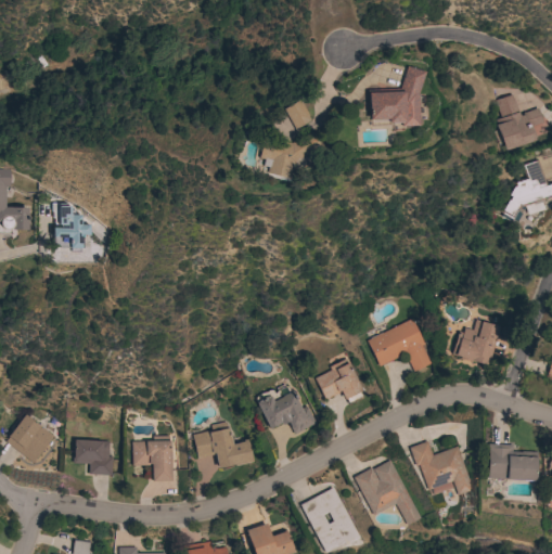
[(54,31),(74,28),(76,38),(69,39),(69,40),(56,42),(54,31)]
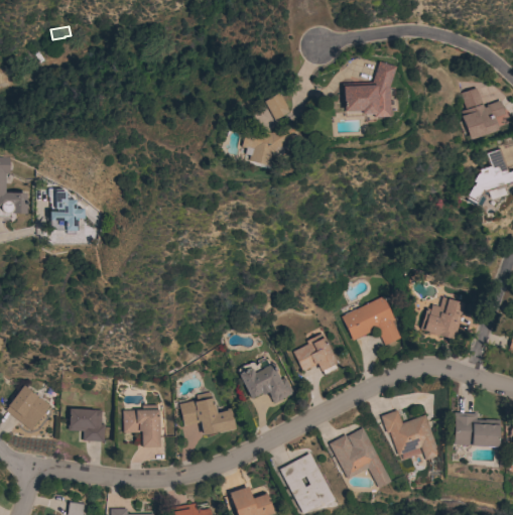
[(379,60),(396,66),(390,87),(391,116),(375,117),(375,113),(363,114),(363,112),(347,113),(347,111),(346,111),(345,102),(344,102),(343,83),(373,82),(379,60)]
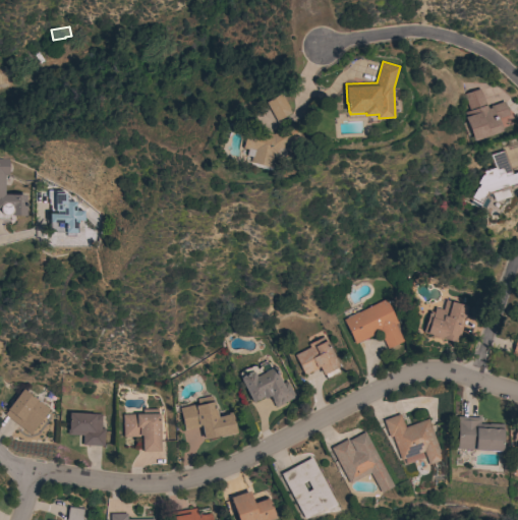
[(507,101),(512,114),(500,118),(504,128),(503,128),(504,131),(476,140),(466,113),(473,110),(467,94),(483,88),(491,106),(507,101)]
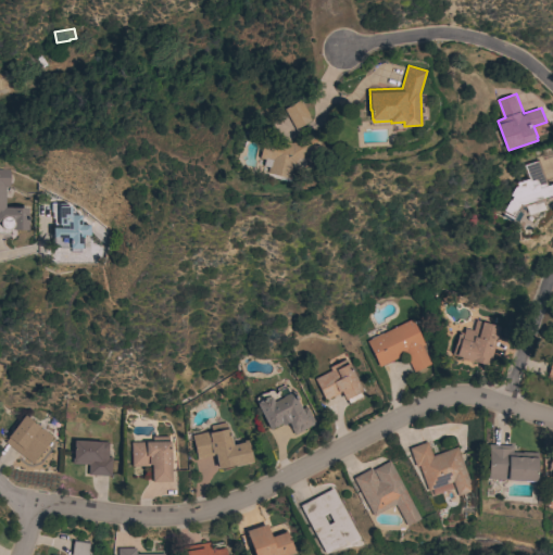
[(303,99),(312,115),(312,116),(314,120),(298,129),(286,109),(303,99)]
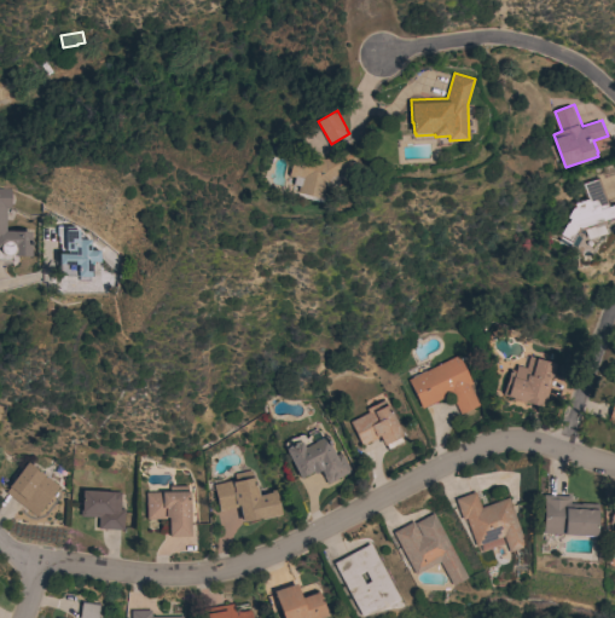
[(349,145),(360,163),(330,180),(325,200),(299,192),(300,185),(295,184),(296,178),(290,175),(297,151),(326,159),(349,145)]
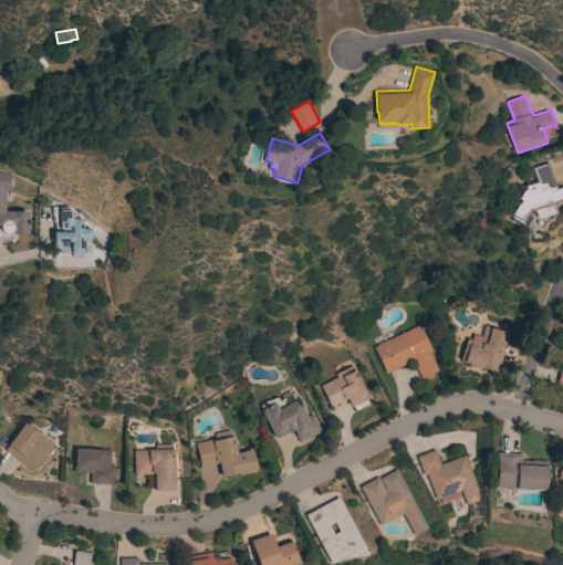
[(523,223),(513,218),(514,217),(511,215),(519,201),(521,203),(523,200),(521,199),(527,190),(524,186),(538,181),(533,168),(550,161),(559,188),(562,187),(562,200),(555,202),(555,205),(553,206),(556,212),(540,219),(537,209),(531,210),(523,223)]
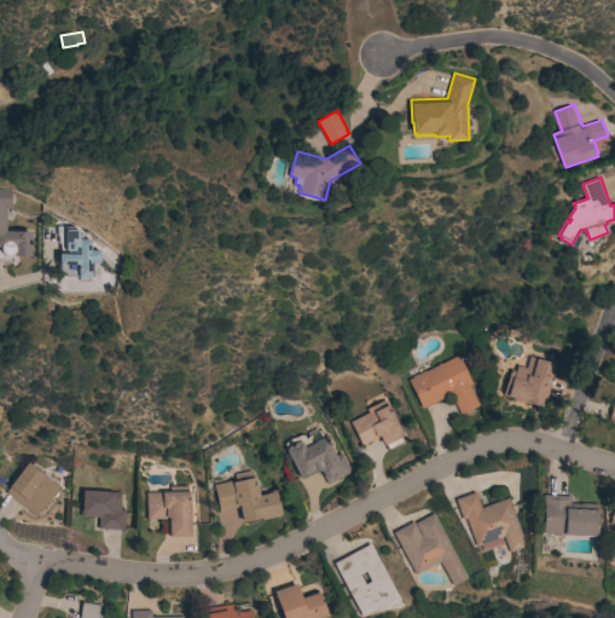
[(15,253),(12,254),(10,255),(9,255),(7,254),(5,253),(4,252),(3,250),(3,248),(3,247),(0,247),(0,188),(13,189),(13,207),(9,207),(7,231),(16,231),(16,230),(34,230),(34,238),(36,238),(35,248),(33,248),(33,256),(16,255),(16,252),(15,253)]
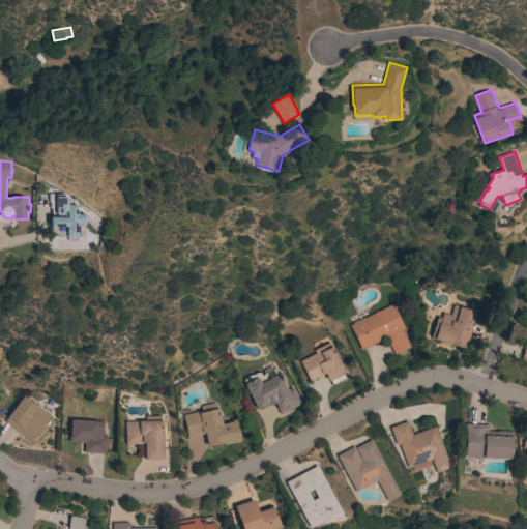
[(88,214),(88,224),(80,224),(80,236),(79,236),(79,240),(69,240),(69,236),(67,236),(67,235),(52,235),(53,217),(60,217),(60,214),(54,214),(54,208),(53,208),(53,202),(51,202),(51,194),(66,194),(66,196),(70,196),(70,200),(74,200),(74,205),(80,205),(80,214),(88,214)]
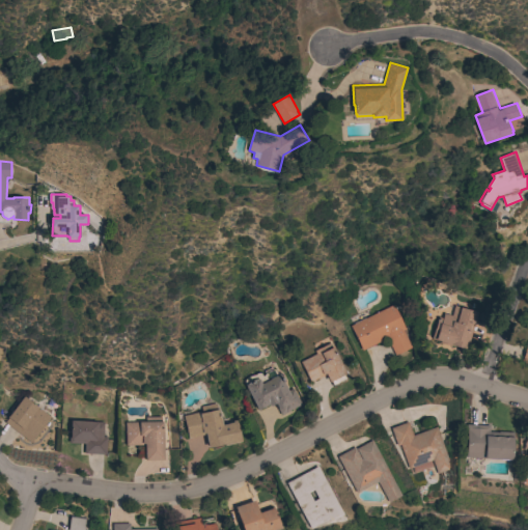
[(395,304),(408,329),(406,330),(414,347),(396,356),(388,338),(363,350),(352,326),(395,304)]
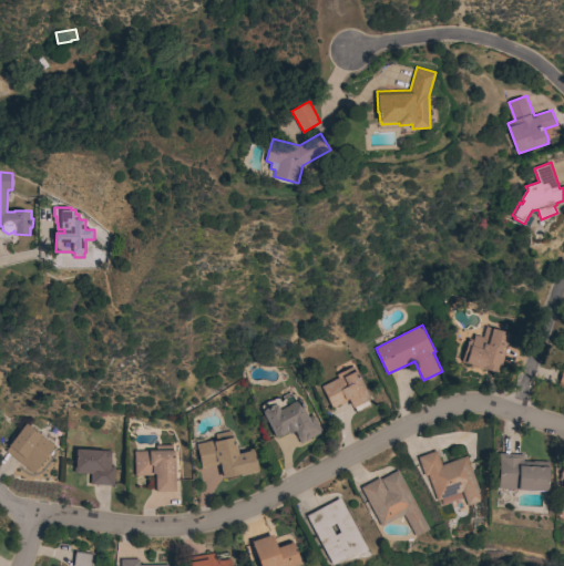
[(499,372),(462,361),(470,338),(473,339),(475,333),(483,337),(486,326),(511,333),(499,372)]
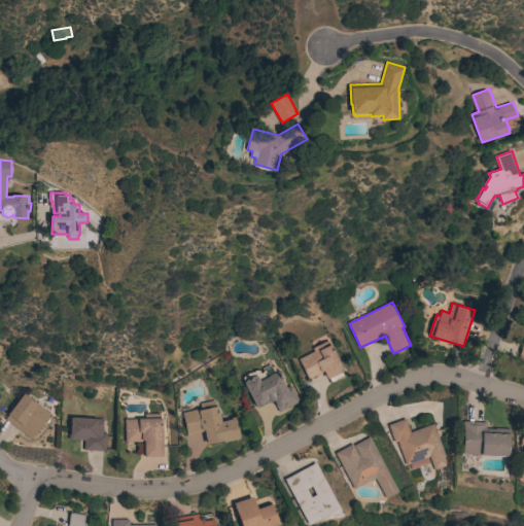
[(346,371),(344,372),(346,377),(333,383),(330,378),(328,379),(324,372),(309,379),(300,358),(315,351),(314,348),(330,340),(346,371)]
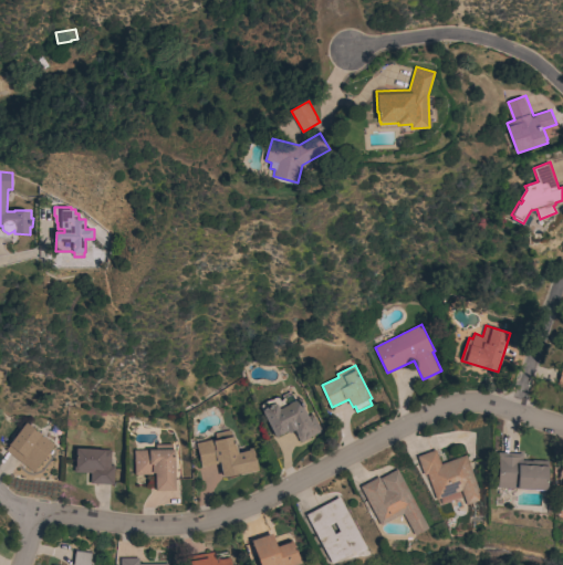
[(274,398),(277,397),(278,397),(280,397),(281,400),(283,399),(284,398),(285,396),(288,395),(291,394),(295,393),(299,399),(301,399),(309,416),(315,414),(324,430),(301,442),(295,430),(290,433),(289,431),(277,438),(262,410),(263,410),(261,406),(263,404),(266,401),(268,400),(271,399),(273,399),(274,398)]
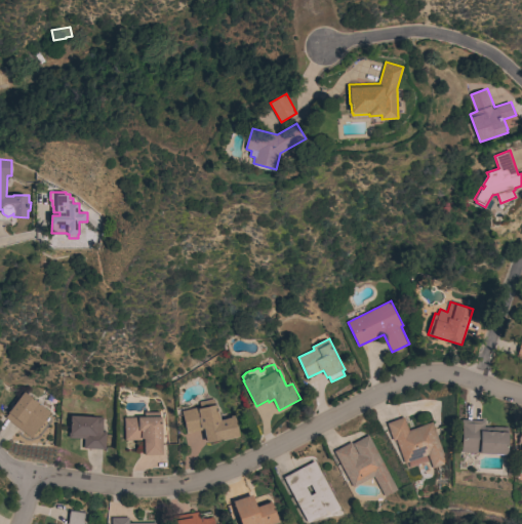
[(51,412),(32,437),(7,418),(11,413),(9,412),(26,392),(51,412)]
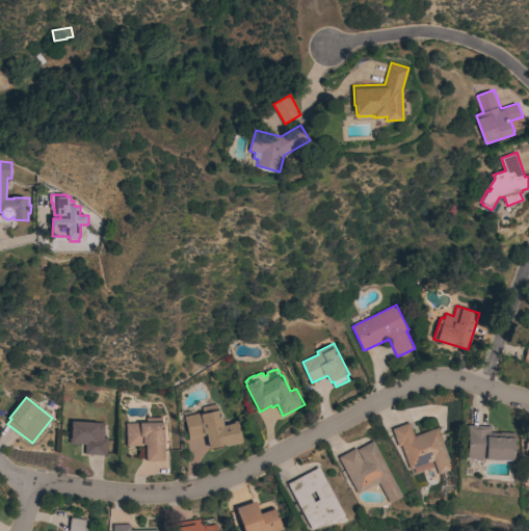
[(225,425),(235,423),(235,421),(239,420),(244,442),(227,446),(226,445),(225,445),(222,440),(209,443),(208,434),(190,439),(185,416),(205,412),(203,406),(218,403),(220,409),(221,409),(225,425)]
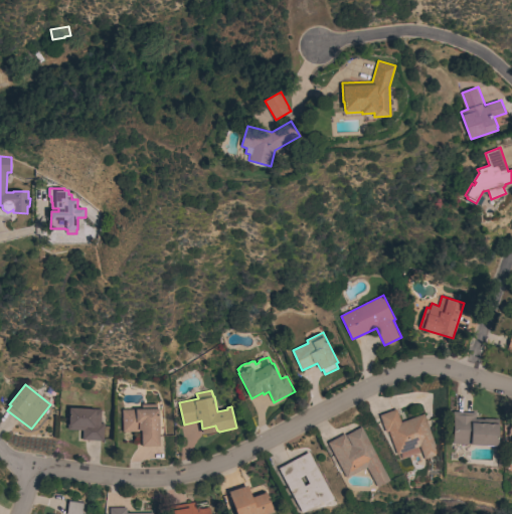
[(143,408),(143,403),(158,403),(159,408),(160,408),(161,446),(142,447),(142,432),(123,432),(123,409),(143,408)]
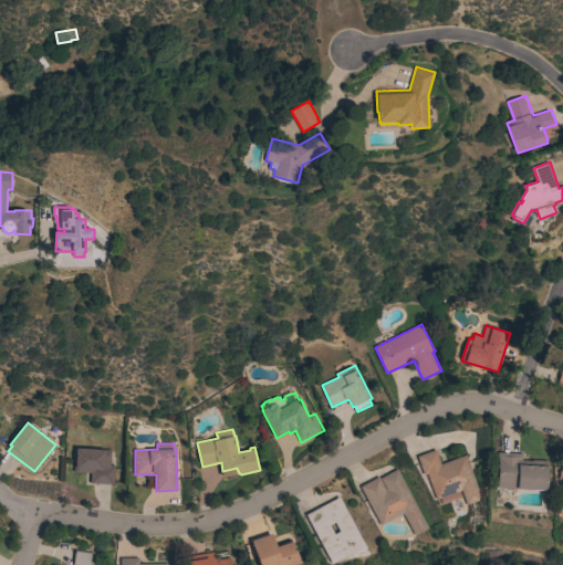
[(113,449),(112,464),(116,466),(115,483),(92,482),(92,472),(75,471),(75,459),(76,459),(77,448),(113,449)]
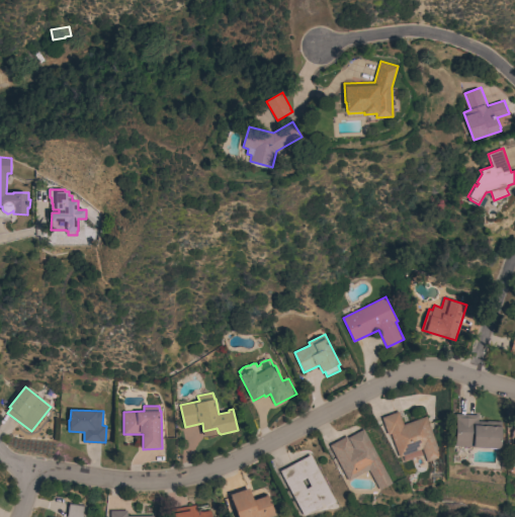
[(428,416),(439,449),(440,452),(439,453),(440,455),(439,456),(439,457),(428,461),(424,448),(400,456),(392,433),(389,435),(382,417),(400,411),(405,424),(428,416)]
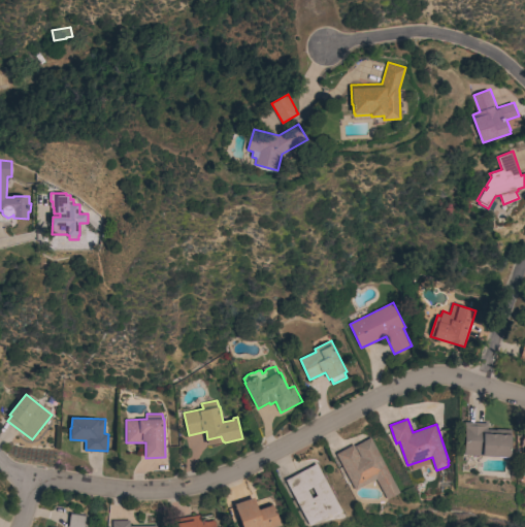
[(483,456),(483,455),(476,455),(476,461),(466,461),(466,454),(464,454),(466,422),(488,423),(488,428),(512,429),(511,457),(483,456)]
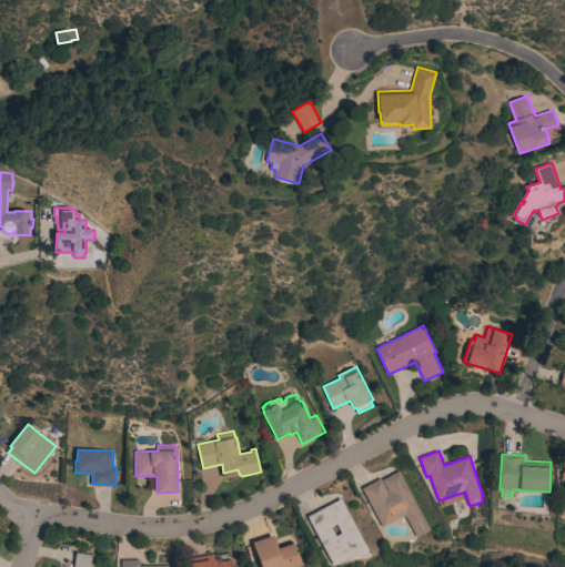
[(432,530),(417,537),(406,516),(383,527),(362,488),(382,478),(382,479),(401,469),(432,530)]
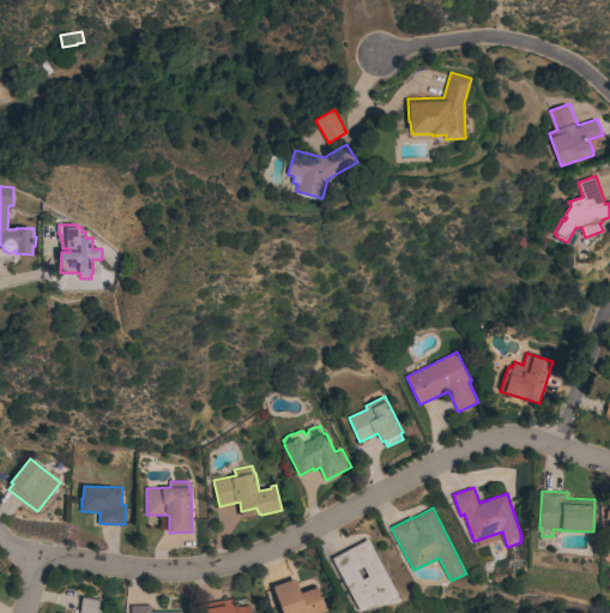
[(398,595),(384,602),(381,600),(360,612),(332,558),(369,539),(398,595)]
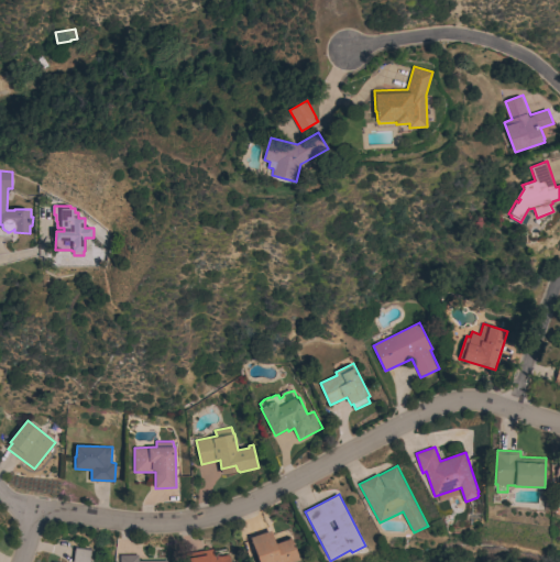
[(271,530),(275,543),(293,538),(299,560),(292,561),(257,561),(250,538),(271,530)]
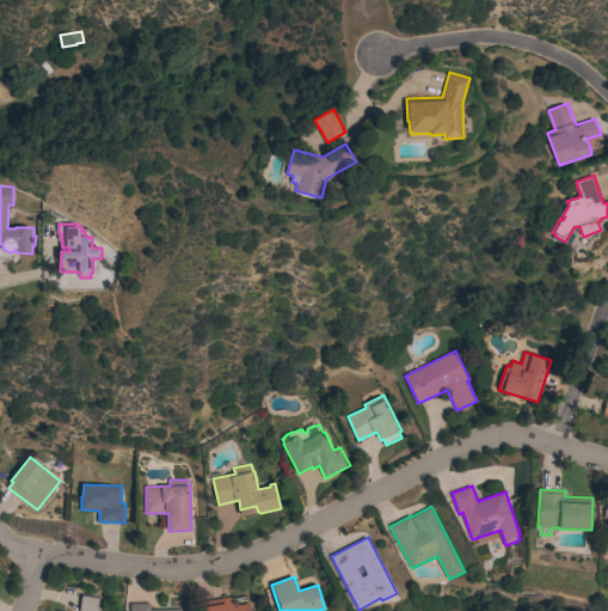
[(80,610),(84,596),(102,598),(99,610),(80,610)]
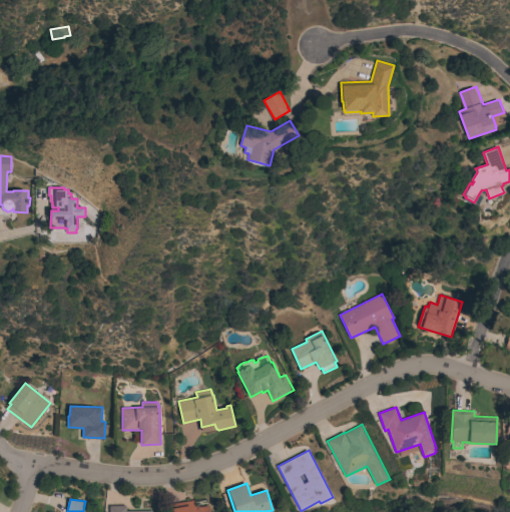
[(209,505),(210,511),(170,511),(169,504),(195,499),(196,507),(209,505)]
